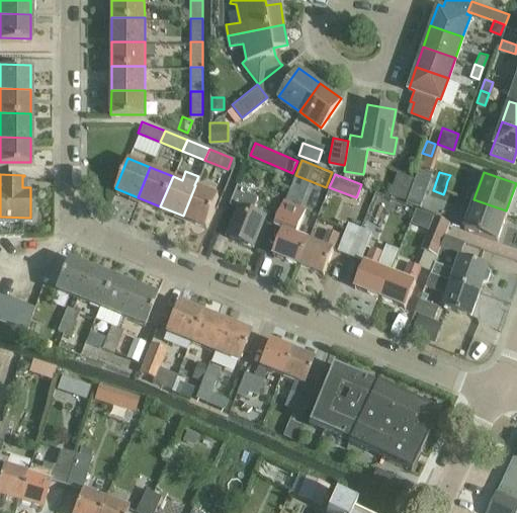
[(406,178),(393,176),(390,190),(404,192),(406,178)]
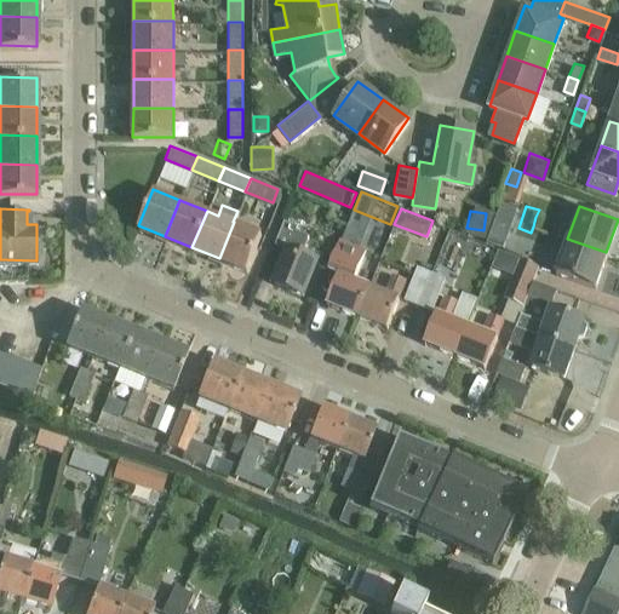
[(275,241),(287,246),(282,258),(273,280),(303,292),(311,269),(316,256),(301,250),(308,231),(296,227),(297,223),(284,218),(275,241)]
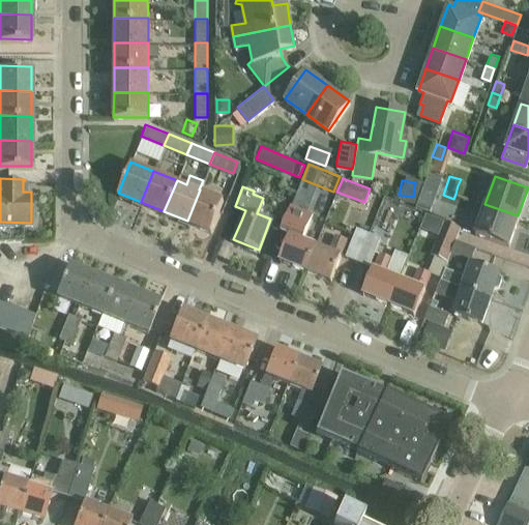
[(223,199),(200,190),(187,221),(210,230),(223,199)]
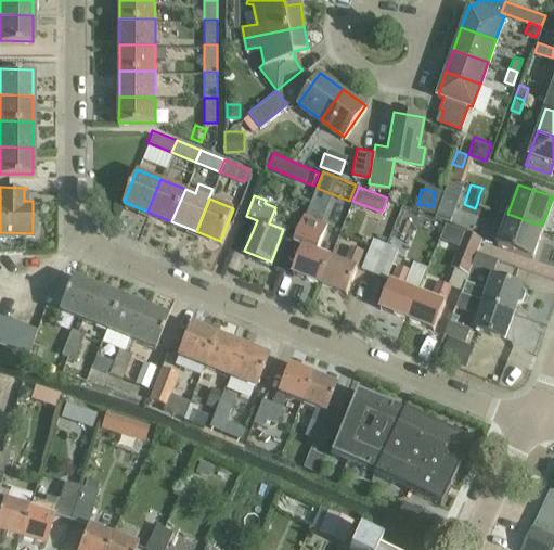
[(486,224),(491,208),(477,203),(475,208),(472,218),(486,224)]
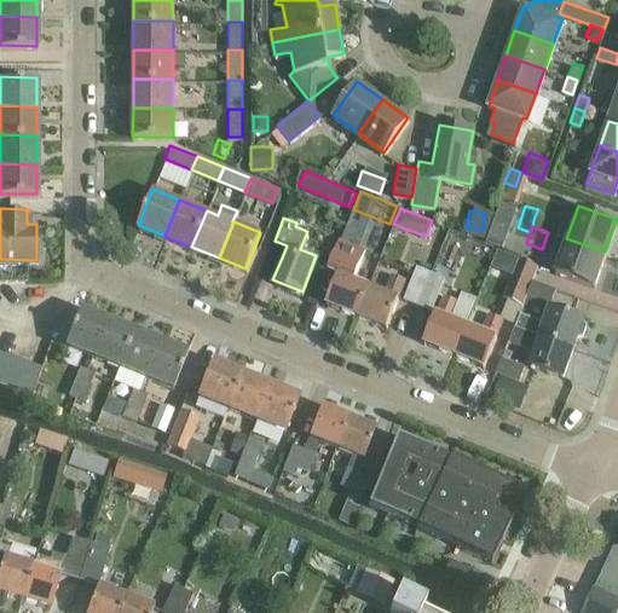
[(331,289),(327,301),(356,313),(369,283),(353,277),(359,259),(365,247),(346,240),(340,237),(338,242),(336,244),(327,267),(339,271),(331,289)]
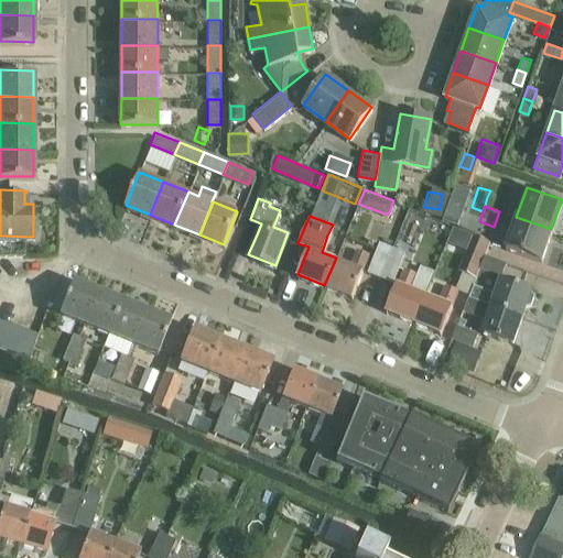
[(551,229),(516,217),(506,247),(541,259),(551,229)]
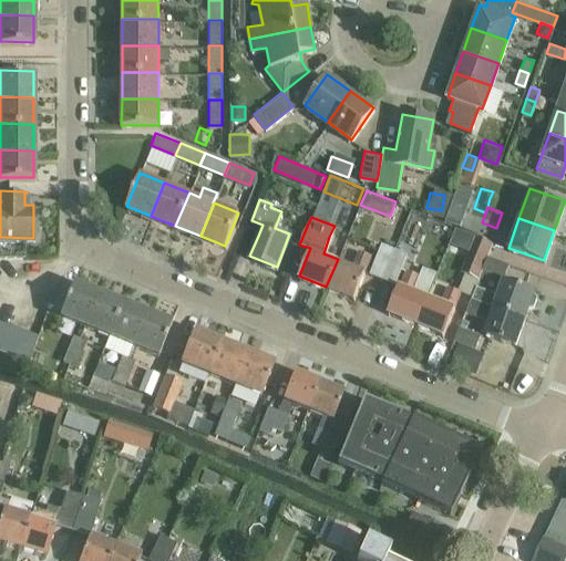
[(479,274),(492,240),(475,234),(461,268),(479,274)]
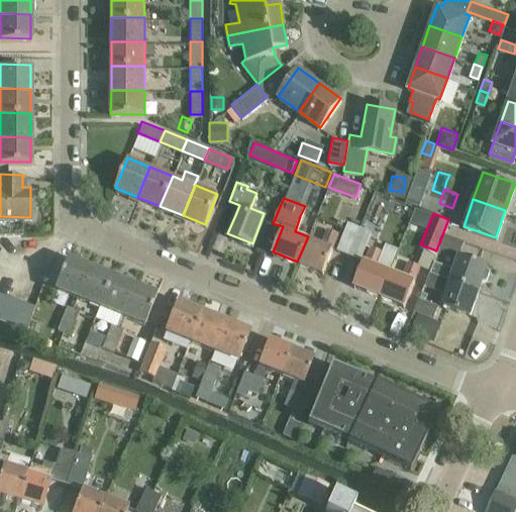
[(337,248),(348,253),(359,225),(348,220),(337,248)]
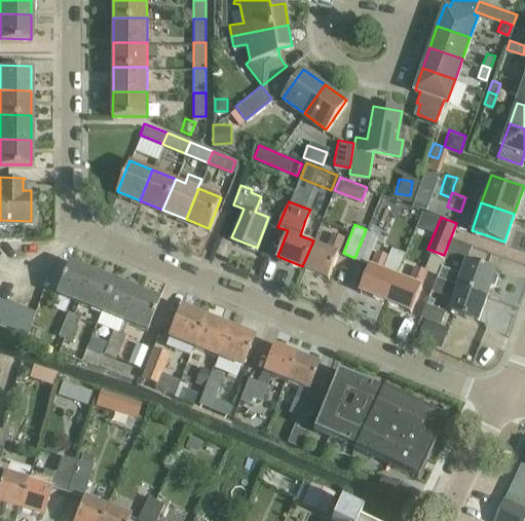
[(377,233),(366,229),(354,258),(366,262),(377,233)]
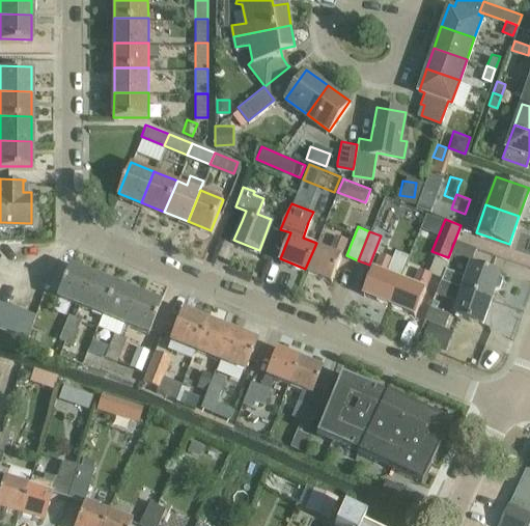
[(316,243),(305,269),(331,279),(347,238),(336,232),(330,248),(316,243)]
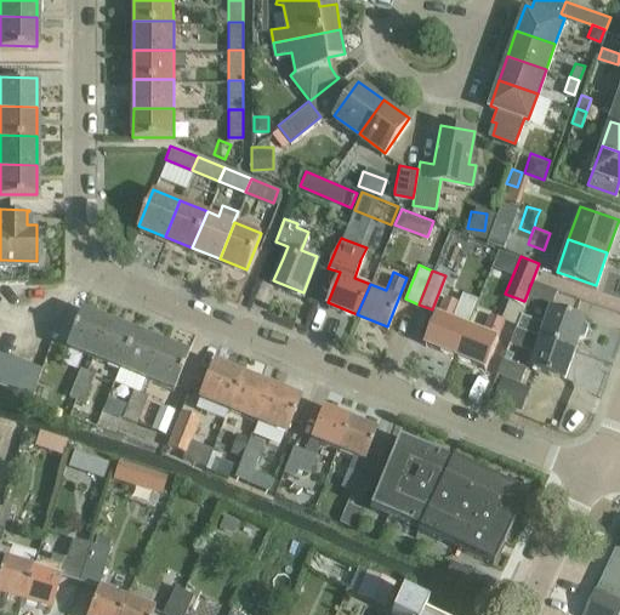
[(528,292),(540,297),(552,302),(557,288),(533,279),(528,292)]
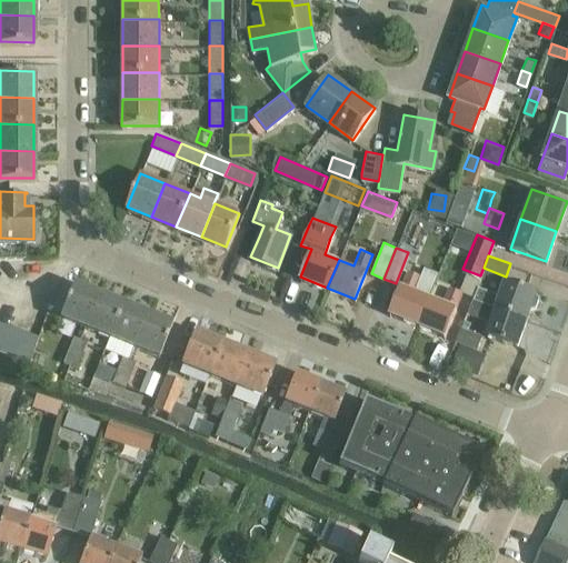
[(408,269),(398,292),(389,312),(417,323),(428,295),(415,290),(420,273),(408,269)]
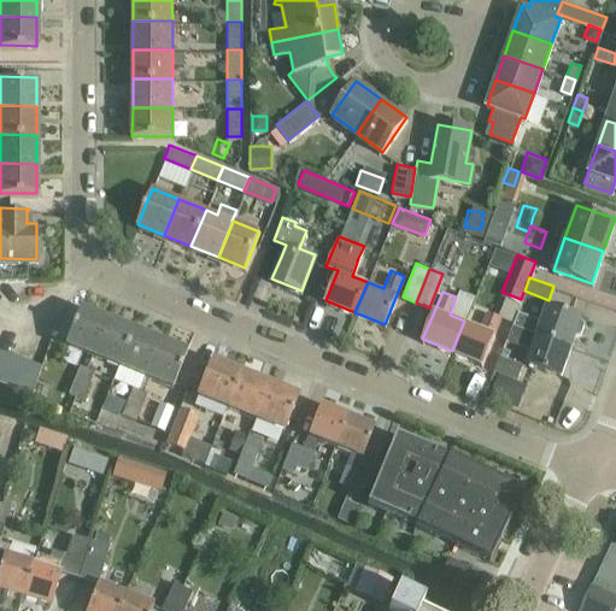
[(78,304),(64,341),(91,352),(106,315),(78,304)]
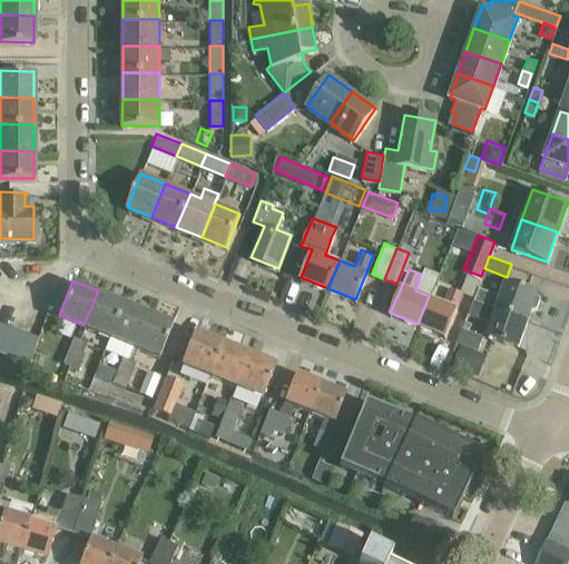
[(502,294),(478,285),(473,297),(527,318),(536,292),(507,282),(502,294)]
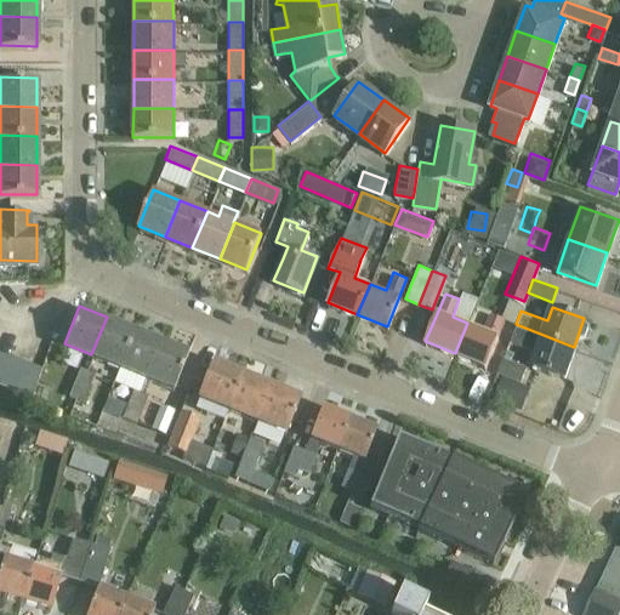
[(467,323),(455,353),(485,365),(494,343),(505,317),(491,311),(484,330),(467,323)]
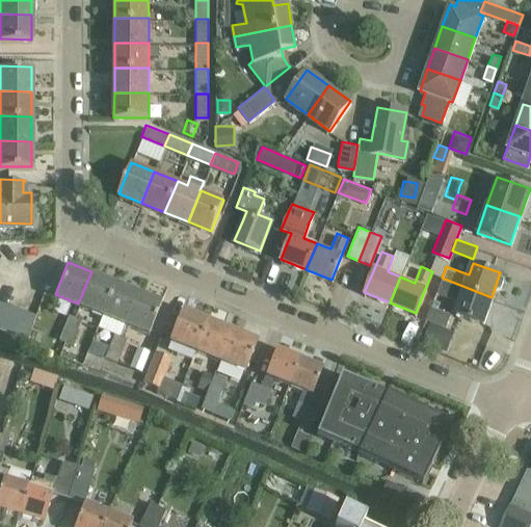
[(114,281),(91,271),(78,304),(79,304),(101,313),(114,281)]
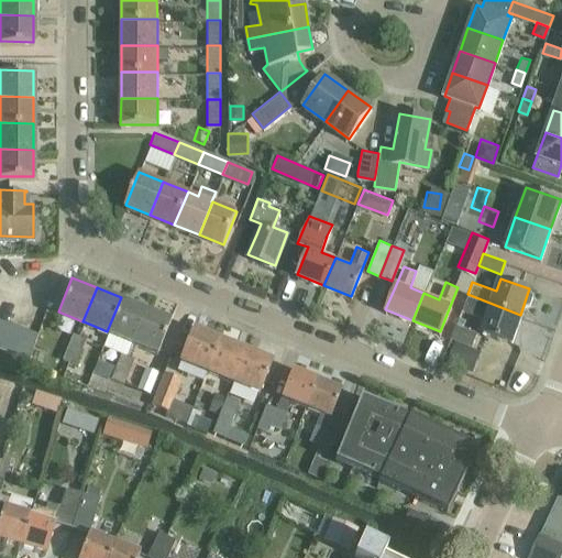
[(467,294),(461,309),(472,314),(474,309),(487,315),(482,330),(511,340),(520,315),(467,294)]
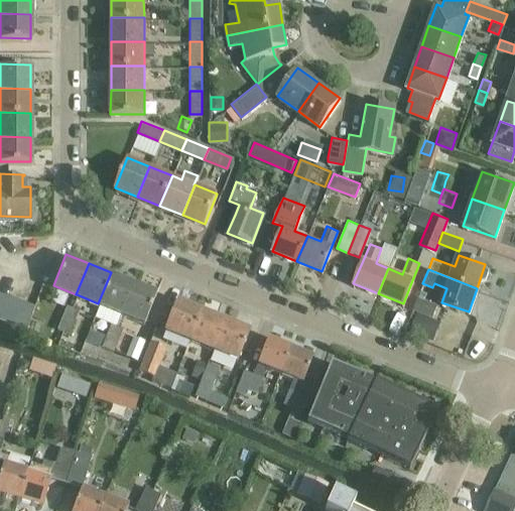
[(98,303),(121,312),(133,281),(111,272),(98,303)]
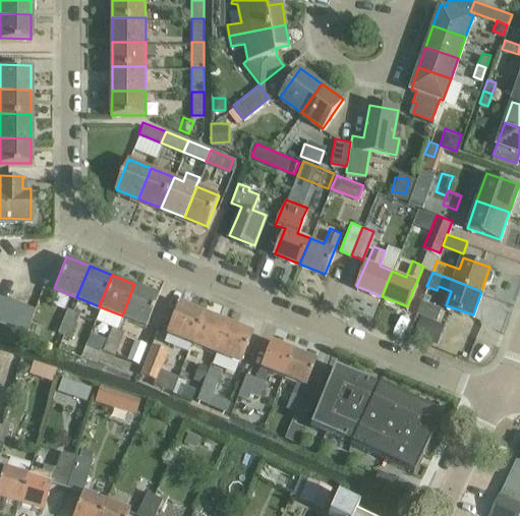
[(157,293),(134,284),(122,316),(145,325),(157,293)]
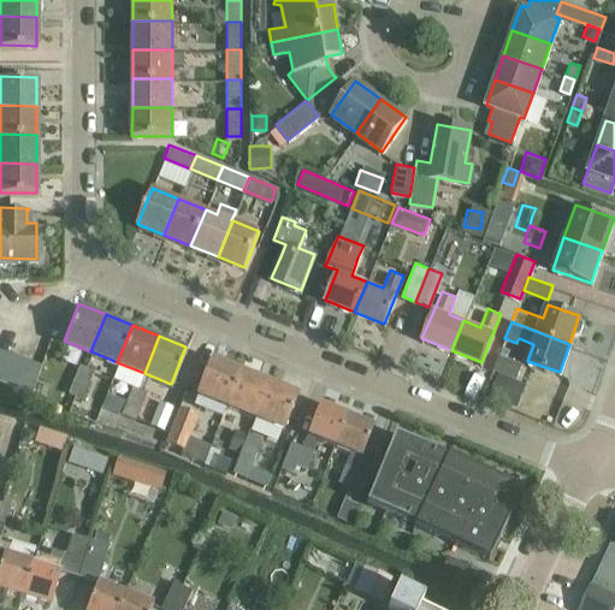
[(24,357),(9,351),(0,378),(15,384),(24,357)]
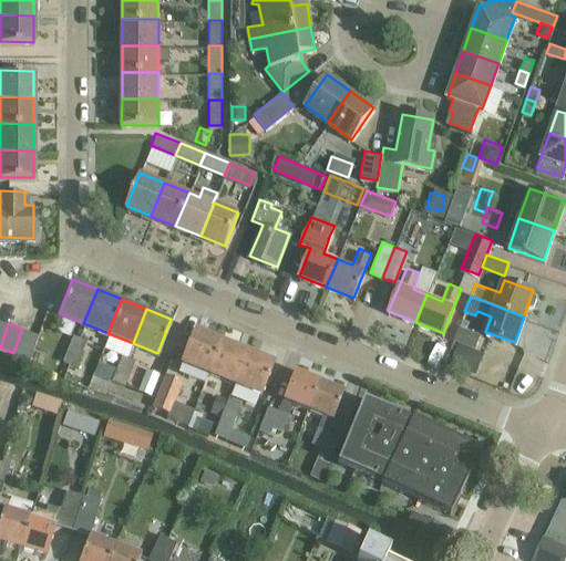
[(470,330),(459,325),(454,338),(475,346),(480,333),(470,330)]
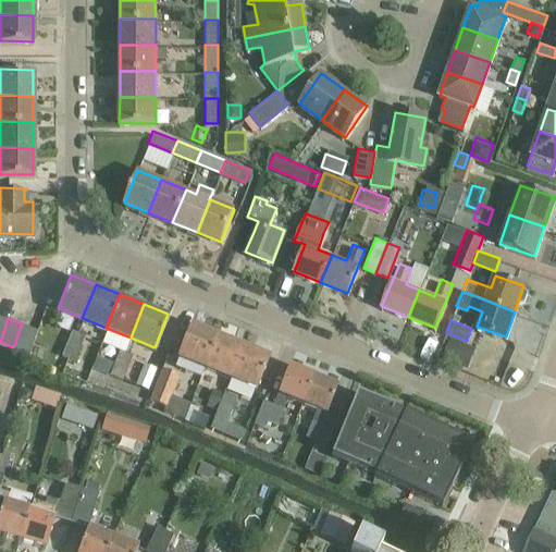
[(27,352),(32,339),(36,328),(22,323),(13,347),(27,352)]
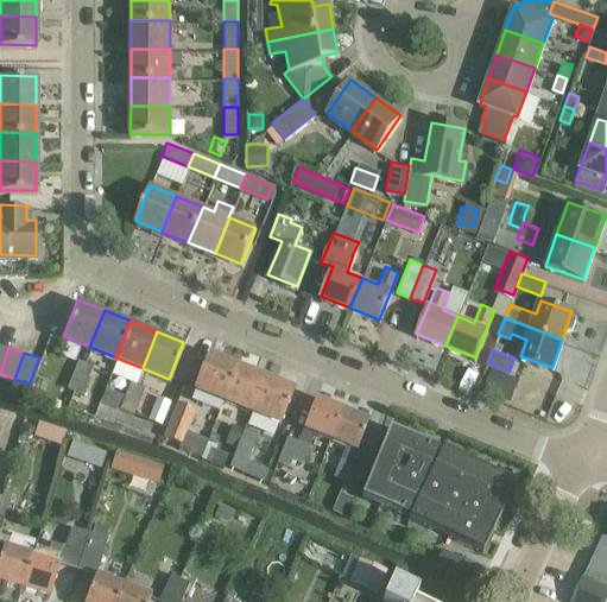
[(194,386),(190,397),(219,409),(220,404),(222,398),(236,363),(208,353),(198,374),(194,386)]
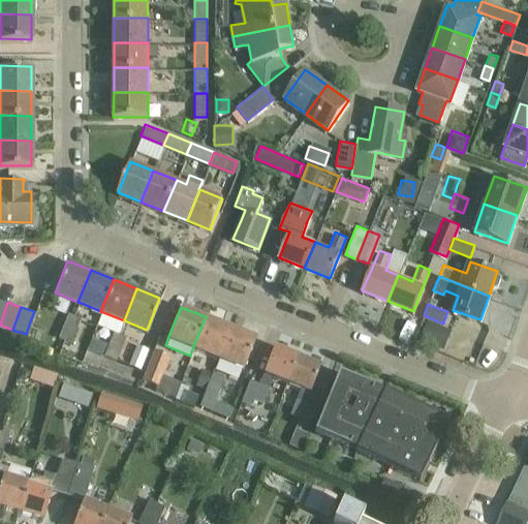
[(66,310),(62,322),(74,328),(80,315),(73,313),(66,310)]
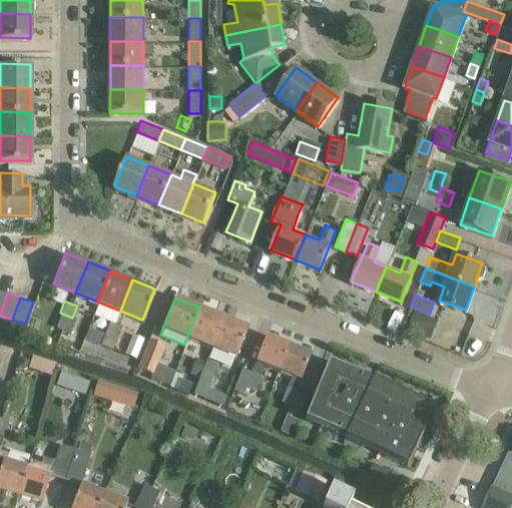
[(199,307),(187,336),(210,345),(222,317),(199,307)]
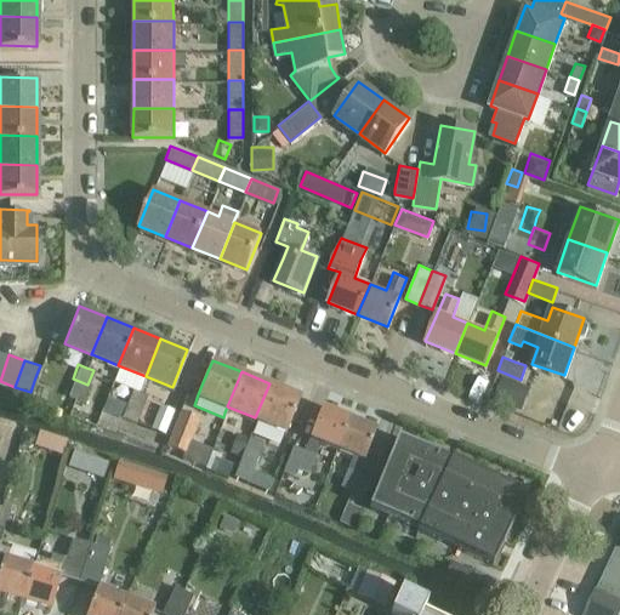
[(490,396),(522,408),(530,385),(500,373),(490,396)]
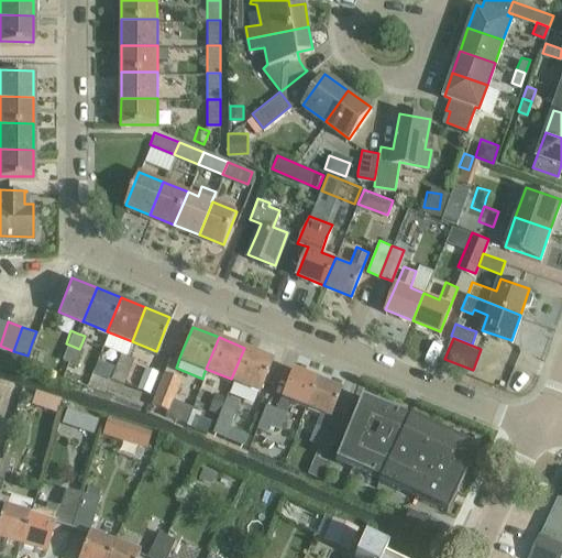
[(65,346),(61,357),(75,362),(79,349),(66,343),(65,346)]
